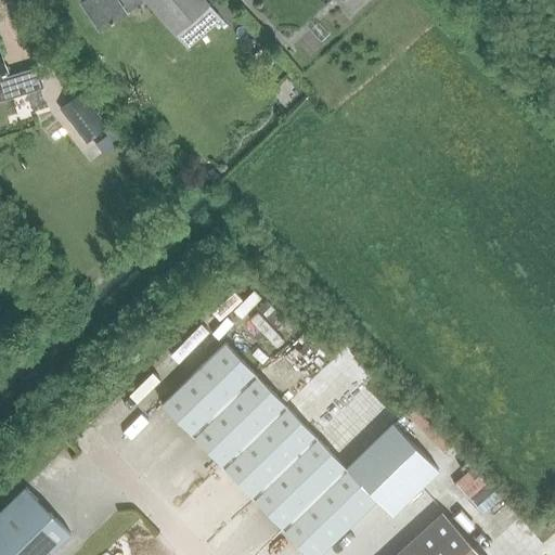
[(173,35),(208,4),(204,0),(117,0),(80,0),(79,1),(99,30),(126,12),(143,0),(173,35)]
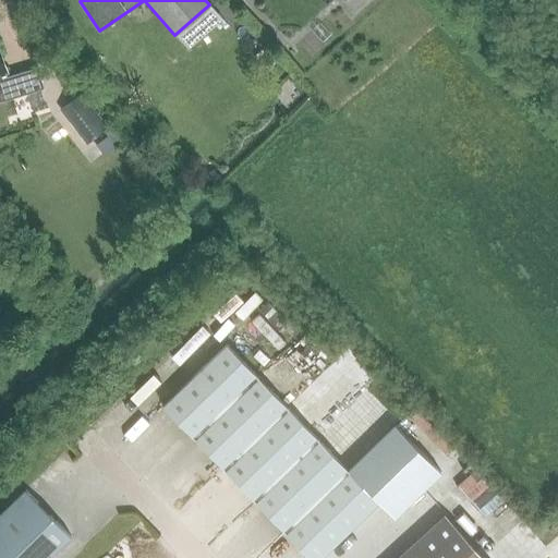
[(19,96),(12,75),(7,76),(0,55),(0,99),(1,102),(19,96)]
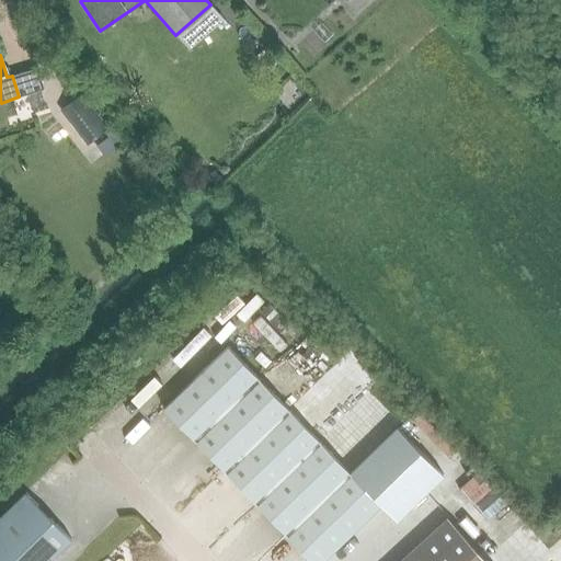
[(19,96),(44,89),(37,68),(12,76),(19,96)]
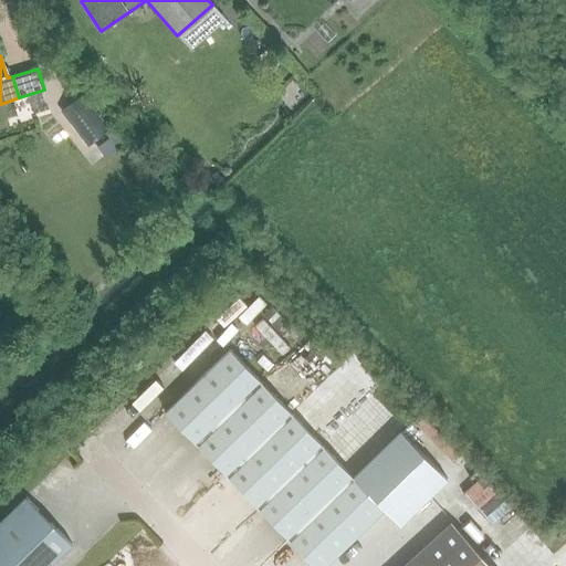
[(108,129),(81,94),(59,111),(87,146),(108,129)]
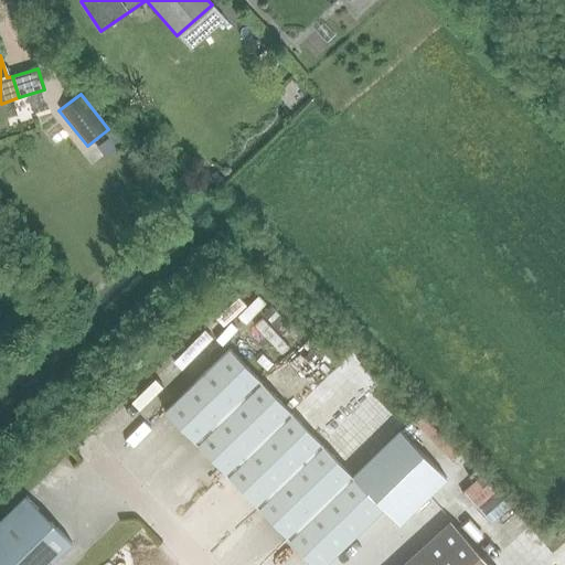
[(195,444),(259,382),(228,349),(164,412),(195,444)]
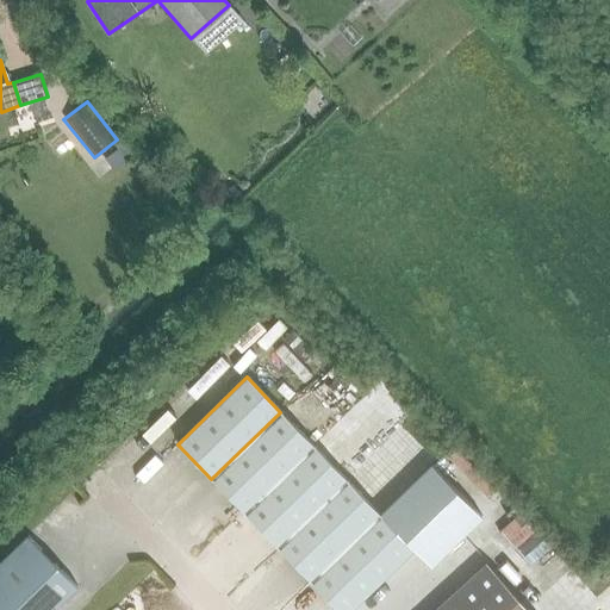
[(244,514),(313,446),(280,412),(211,479),(244,514)]
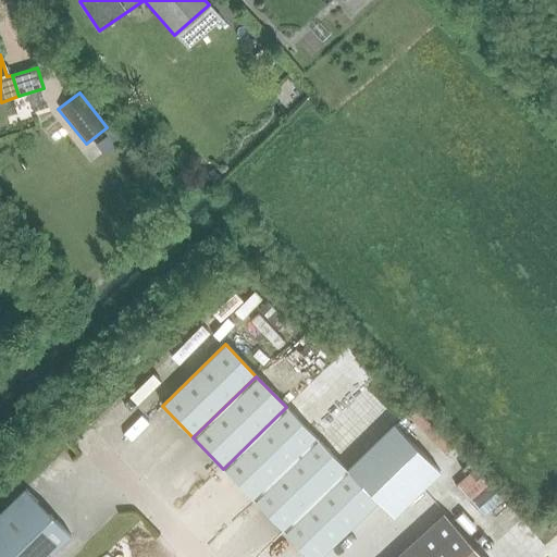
[(254,500),(317,438),(286,407),(223,469),(254,500)]
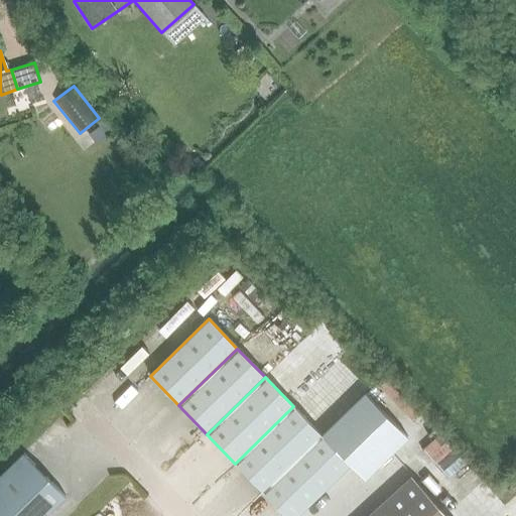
[(262,492),(321,435),(293,406),(235,464),(262,492)]
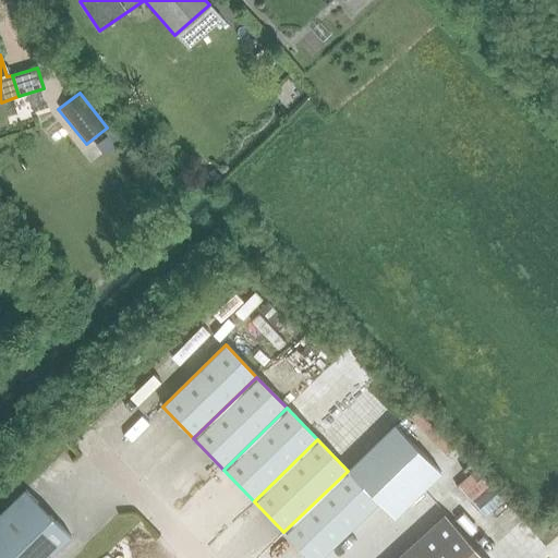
[(348,471),(283,532),(308,557),(319,557),(378,502),(348,471)]
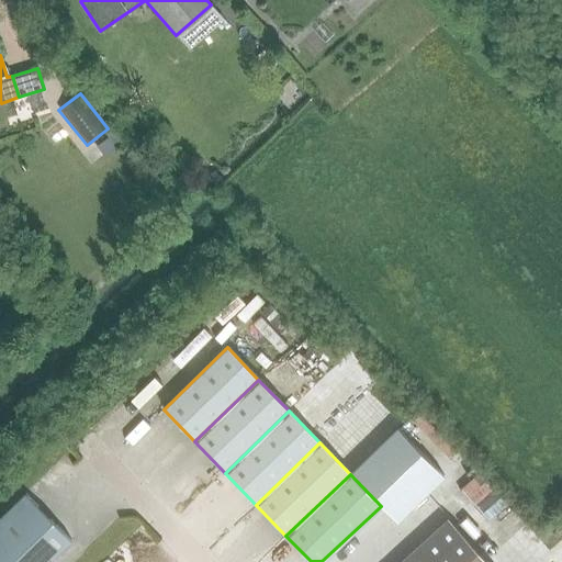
[(0,517),(0,561),(49,561),(71,541),(25,494),(0,517)]
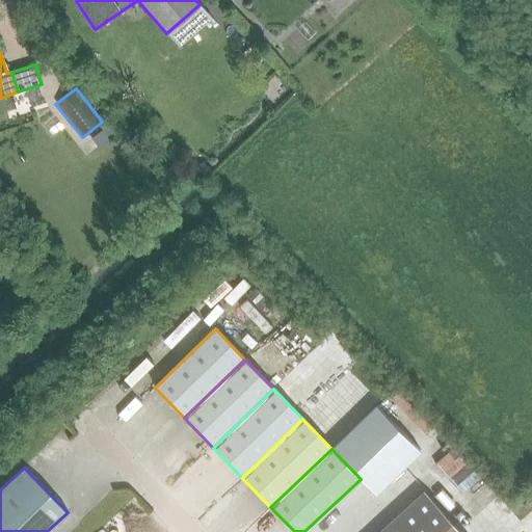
[(460,531),(424,490),(377,531),(460,531)]
